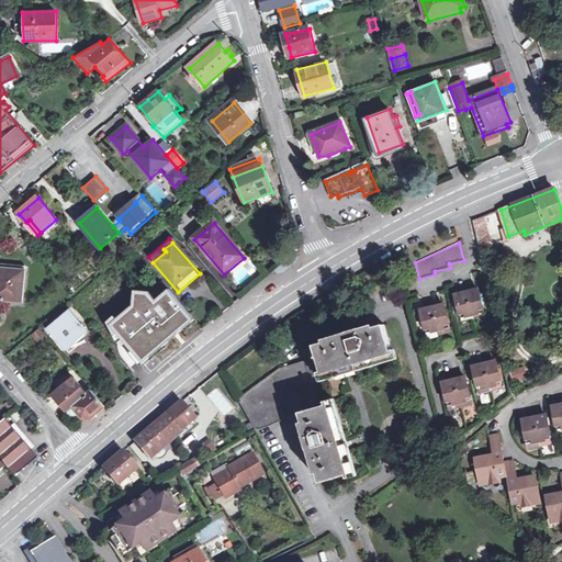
[(0,300),(22,304),(26,268),(0,265),(0,300)]
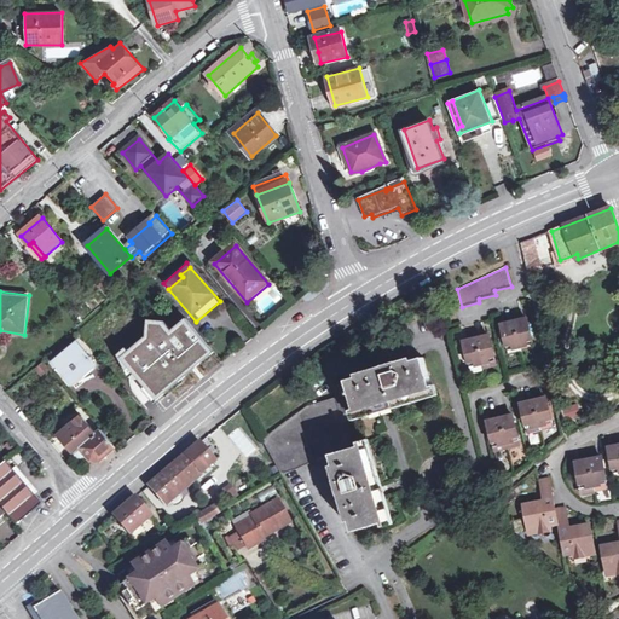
[(288,301),(294,307),(300,301),(294,296),(288,301)]
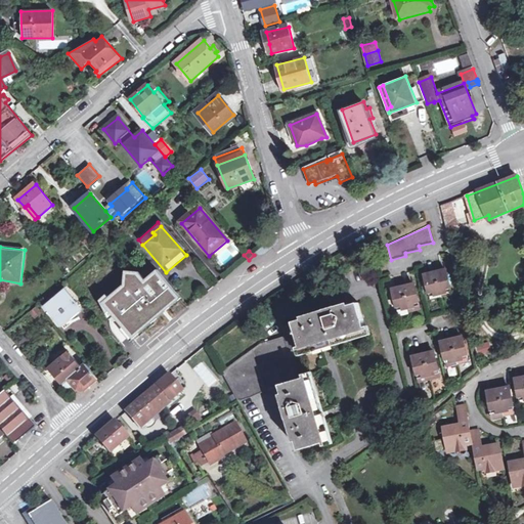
[(100,303),(131,339),(180,297),(156,269),(143,278),(138,271),(123,270),(122,285),(100,303)]
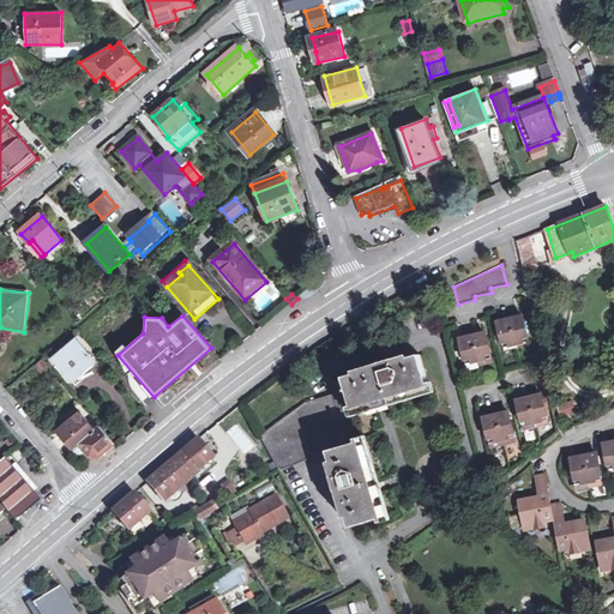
[(523,317),(498,323),(505,353),(530,347),(523,317)]
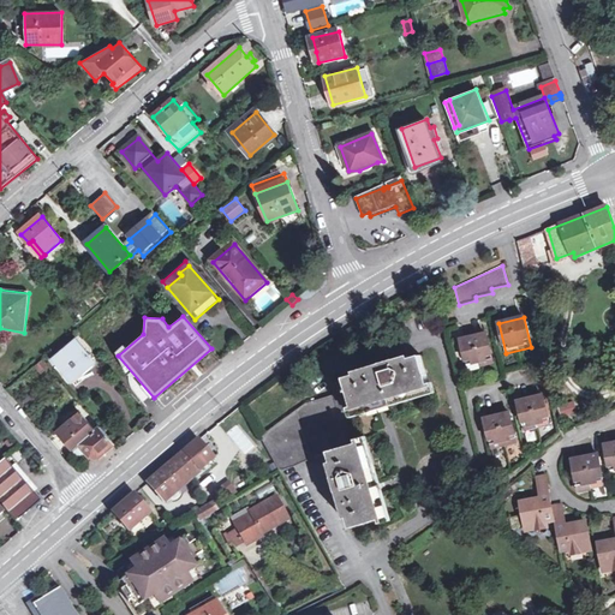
[(485,333),(461,339),(469,370),(493,364),(485,333)]
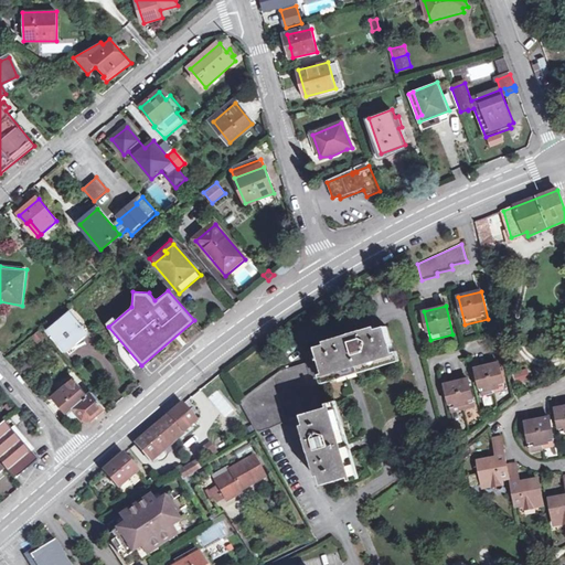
[(66,338),(73,345),(86,334),(70,316),(50,332),(60,343),(66,338)]
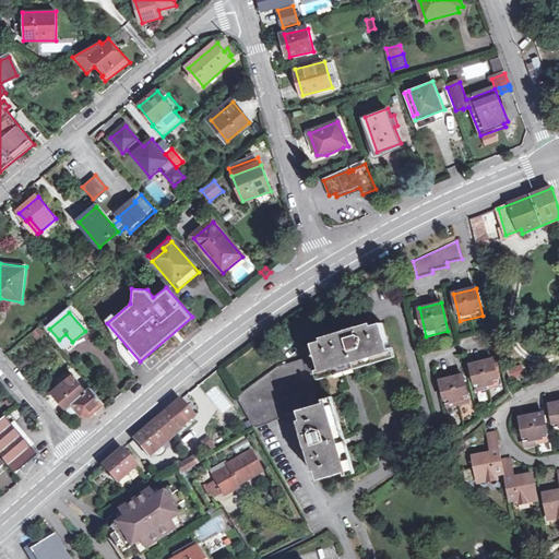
[(277,367),(237,397),(254,427),(268,424),(282,417),(282,414),(299,411),(332,401),(324,375),(331,372),(331,370),(353,365),(353,366),(370,361),(370,358),(380,356),(381,358),(392,355),(382,323),(359,329),(358,326),(346,331),(346,334),(313,344),(314,347),(300,351),(304,359),(277,367)]
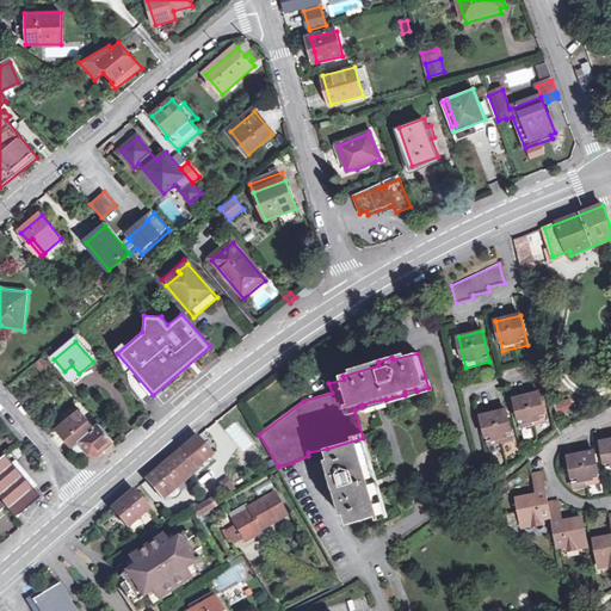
[(72,365),(65,371),(72,380),(79,374),(72,365)]
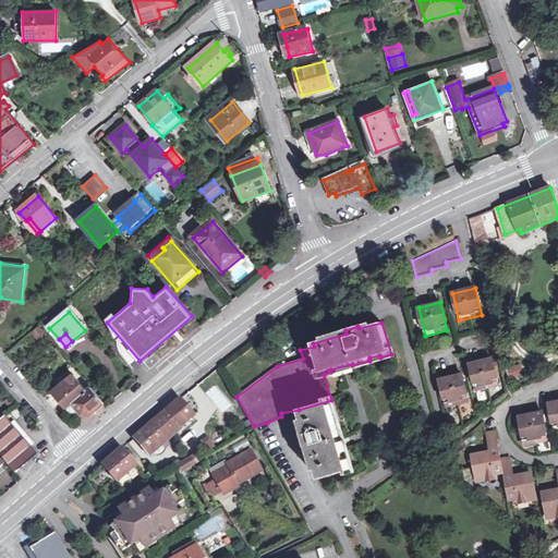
[(492,360),(470,364),(476,392),(499,387),(492,360)]
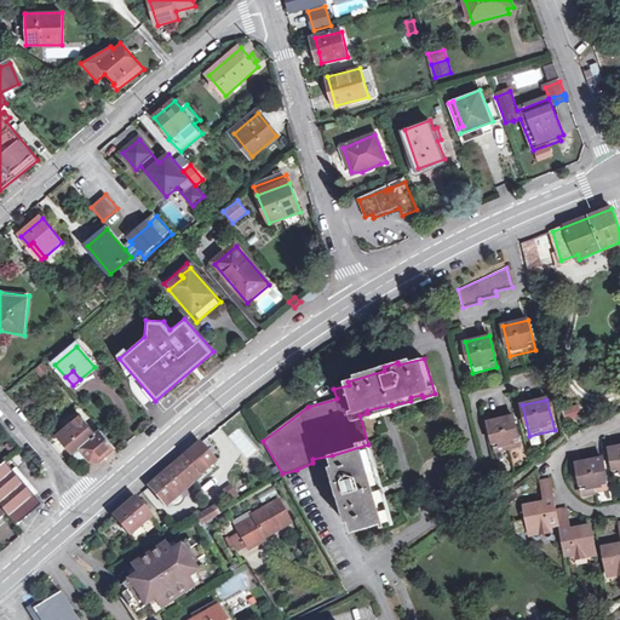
[(562,408),(566,420),(581,415),(578,403),(562,408)]
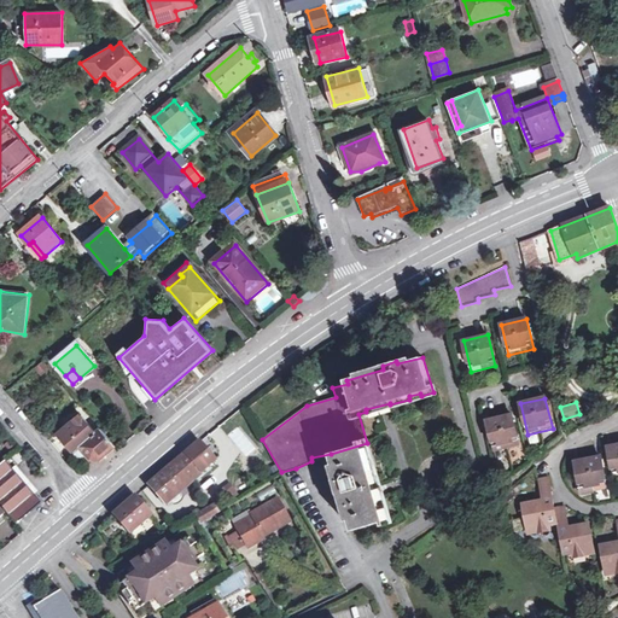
[(512,415),(488,420),(495,452),(519,445),(512,415)]
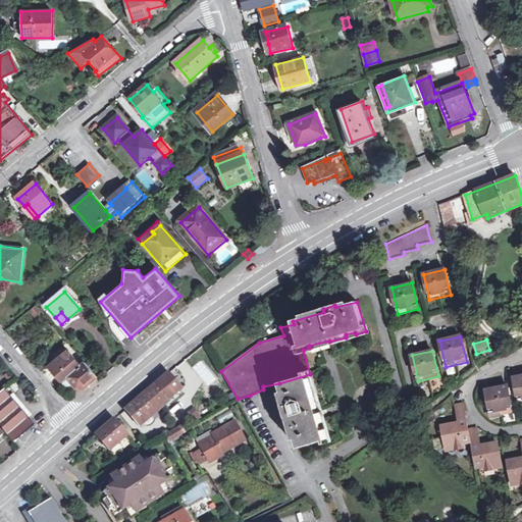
[(68,377),(76,387),(84,387),(97,377),(86,363),(81,367),(67,352),(50,366),(60,377),(69,369),(73,373),(68,377)]
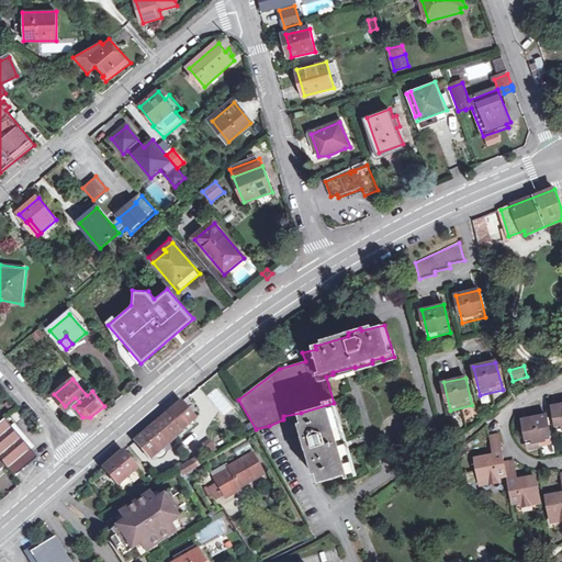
[(75,397),(65,406),(68,411),(74,406),(79,402),(75,397)]
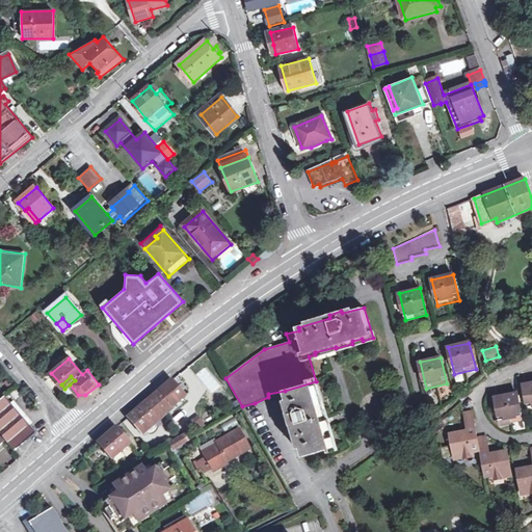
[(173,380),(129,417),(142,433),(186,397),(173,380)]
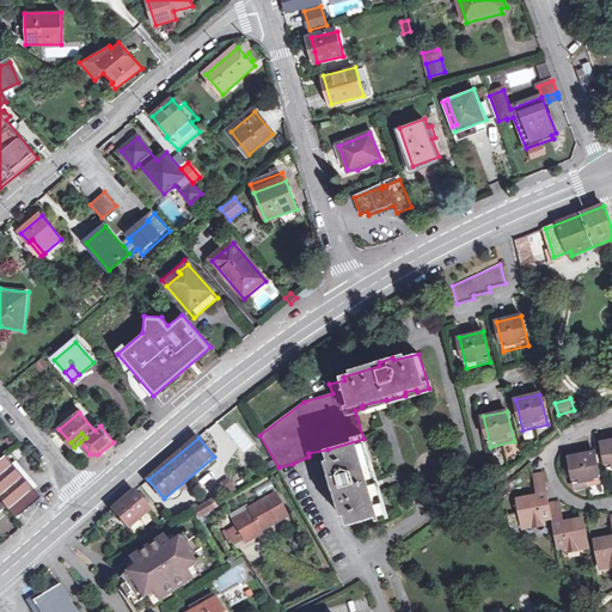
[(363,439),(328,450),(334,473),(331,475),(335,489),(338,488),(350,525),(385,514),(381,503),(380,503),(373,479),(375,479),(369,460),(367,460),(363,451),(366,450),(363,439)]
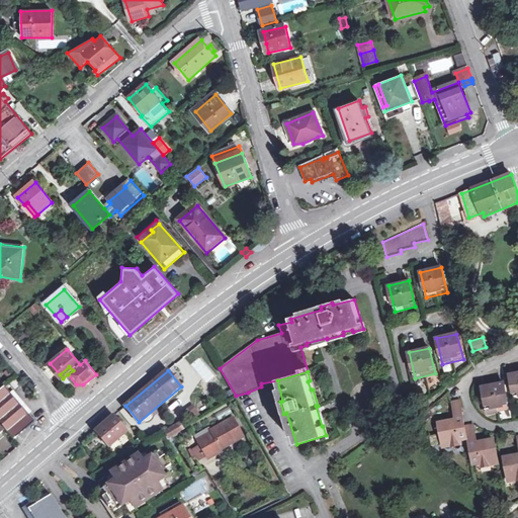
[(504,382),(483,386),(488,413),(508,410),(504,382)]
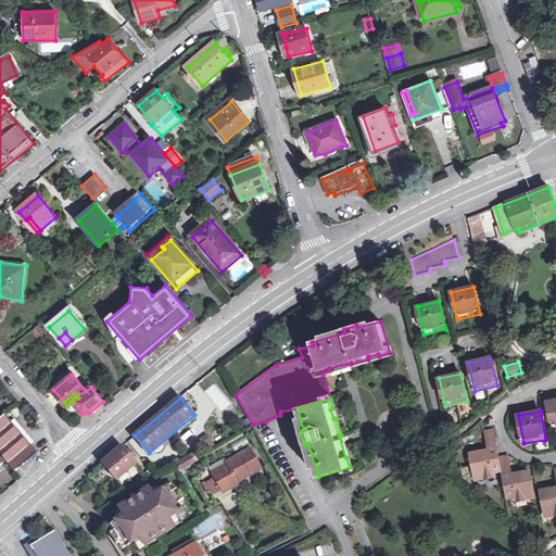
[(0,420),(0,456),(14,474),(36,455),(4,418),(0,420)]
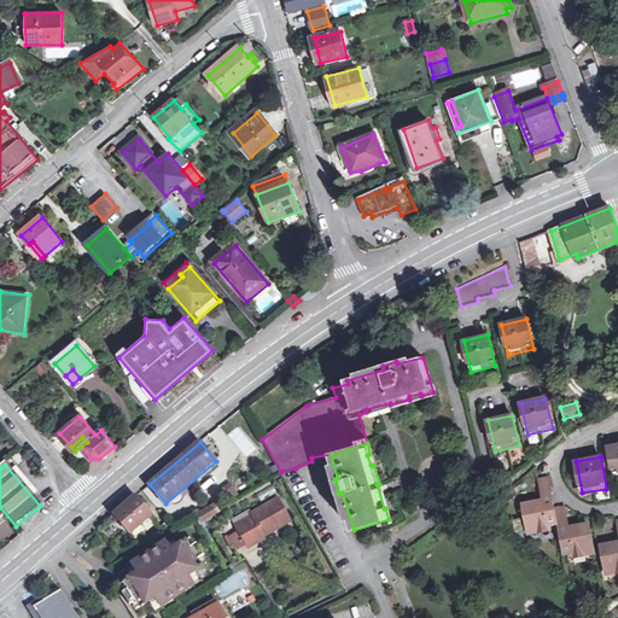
[(541,493),(552,491),(548,476),(538,478),(541,493)]
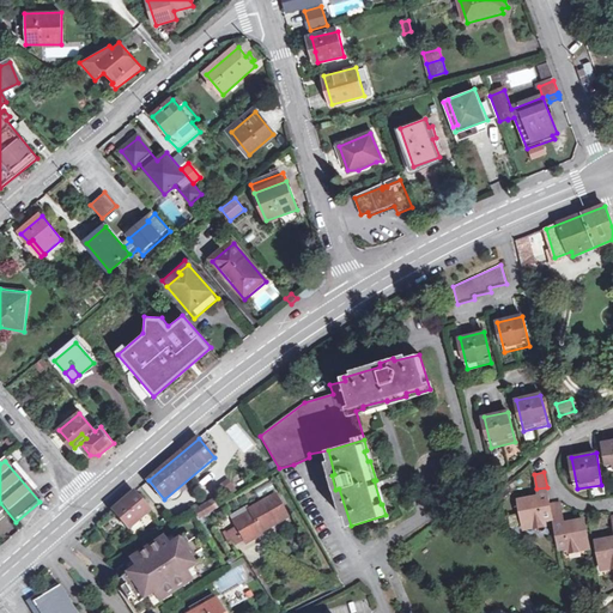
[(226,478),(219,484),(229,496),(236,490),(226,478)]
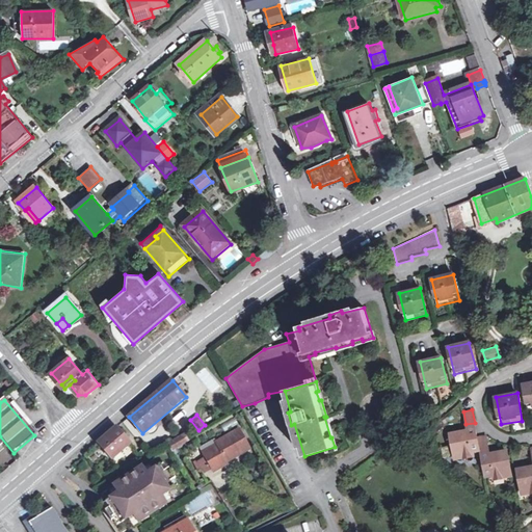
[(461,431),(450,433),(454,453),(460,452),(461,457),(473,455),(473,452),(480,451),(480,449),(477,436),(475,423),(466,424),(468,432),(462,433),(461,431)]
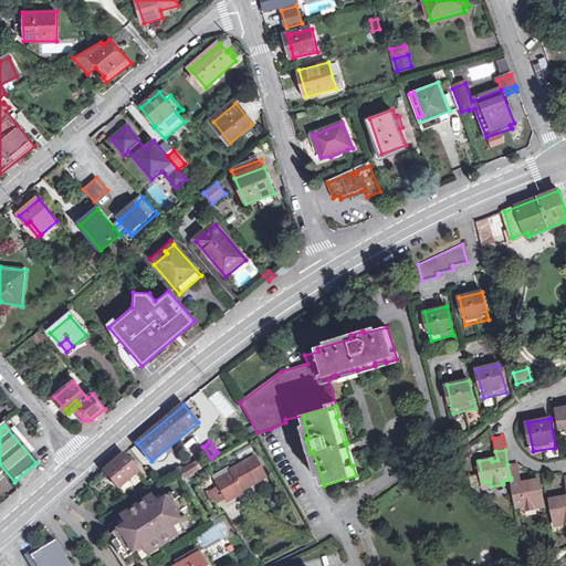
[(124,454),(105,471),(119,489),(138,472),(124,454)]
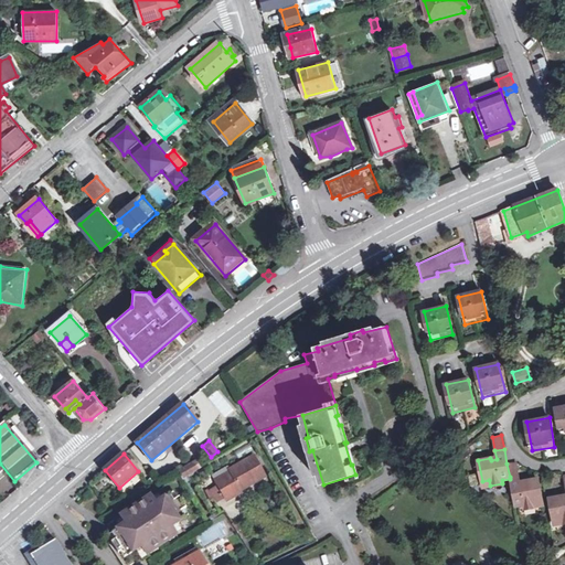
[(254,455),(230,469),(235,478),(226,482),(235,497),(243,492),(242,490),(266,477),(254,455)]
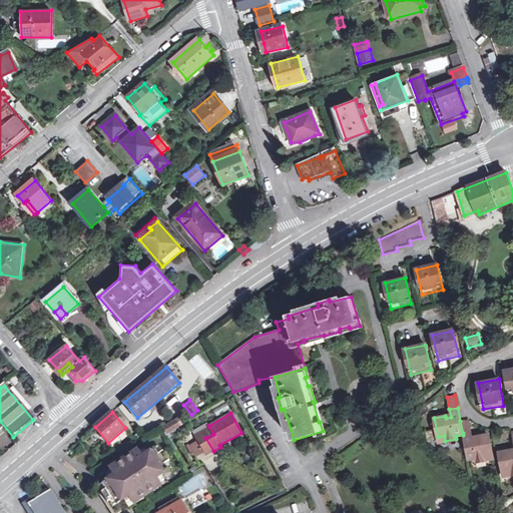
[(177,420),(162,429),(166,434),(181,425),(177,420)]
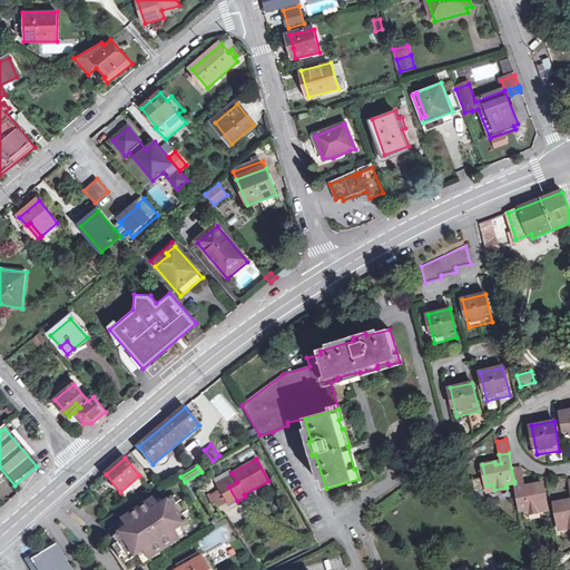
[(521,467),(511,468),(514,481),(523,480),(521,467)]
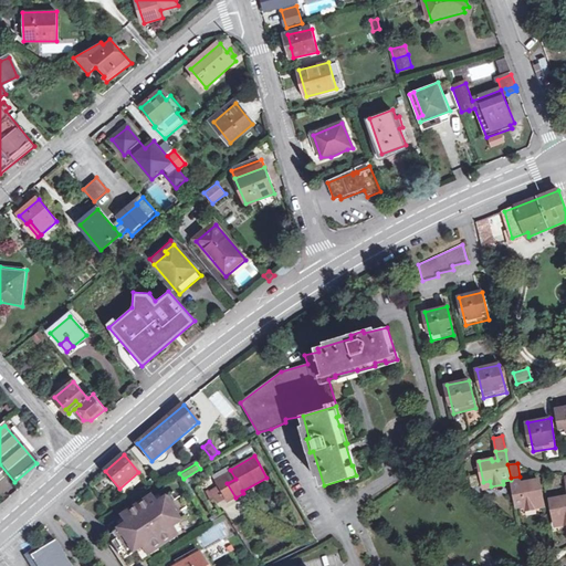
[(236,479),(230,470),(222,474),(227,483),(236,479)]
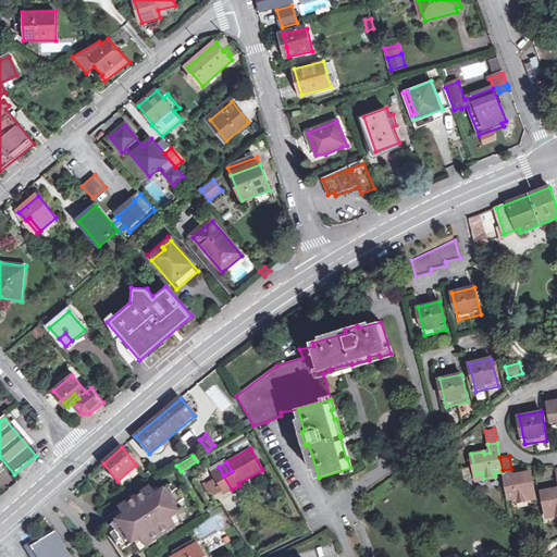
[(512,478),(511,469),(503,470),(503,472),(508,498),(517,497),(518,500),(529,498),(528,494),(535,493),(531,471),(519,473),(520,477),(512,478)]
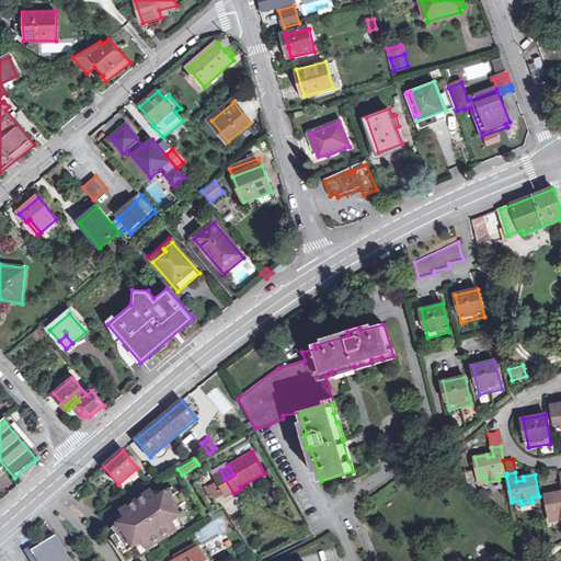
[(150,493),(122,512),(126,519),(134,531),(121,540),(123,546),(127,551),(140,542),(147,550),(175,531),(170,523),(183,514),(180,510),(185,505),(179,494),(173,497),(169,492),(156,501),(150,493)]
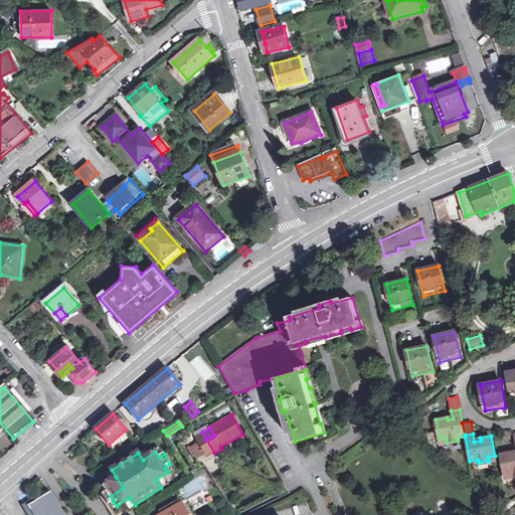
[(511,452),(501,454),(504,472),(511,471),(512,476),(514,475),(514,453),(512,454),(511,452)]
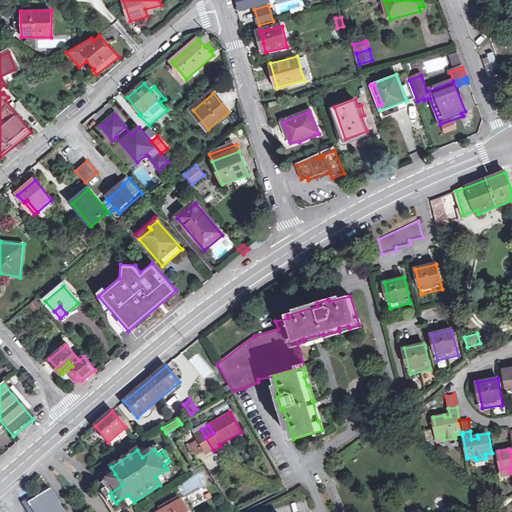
[(122,485),(115,474),(102,483),(106,489),(102,492),(107,501),(112,498),(110,493),(122,485)]
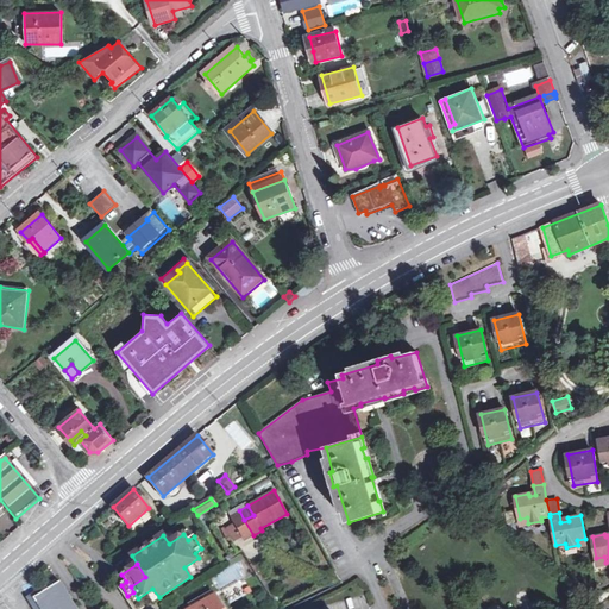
[(41,589),(29,596),(36,608),(76,608),(60,582),(43,592),(41,589)]
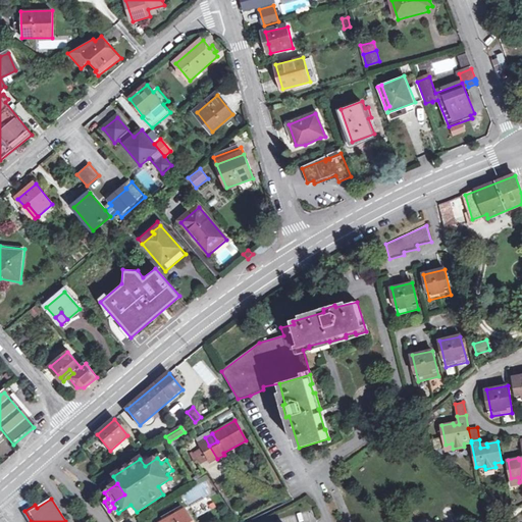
[(189,521),(184,512),(165,521),(189,521)]
